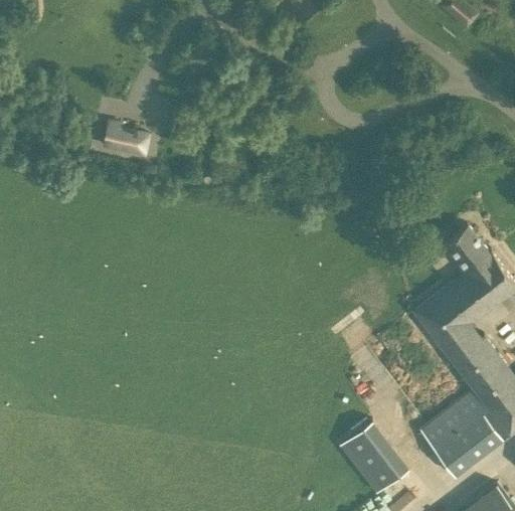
[(477,19),(456,0),(444,0),(439,6),(466,31),(477,19)]
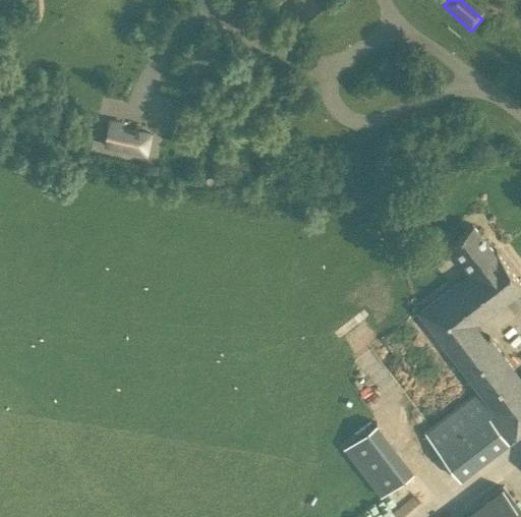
[(109,122),(108,126),(103,149),(146,158),(151,135),(124,130),(125,125),(109,122)]
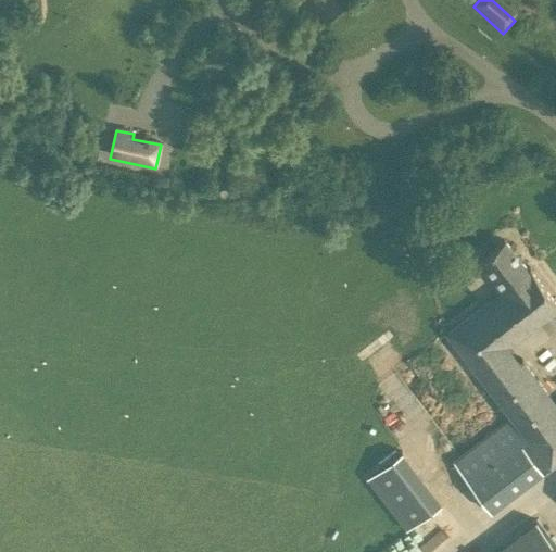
[(555,464),(555,406),(510,348),(555,312),(555,306),(530,273),(528,274),(504,243),(478,263),(502,295),(446,337),(512,422),(453,466),(491,514),(555,464)]
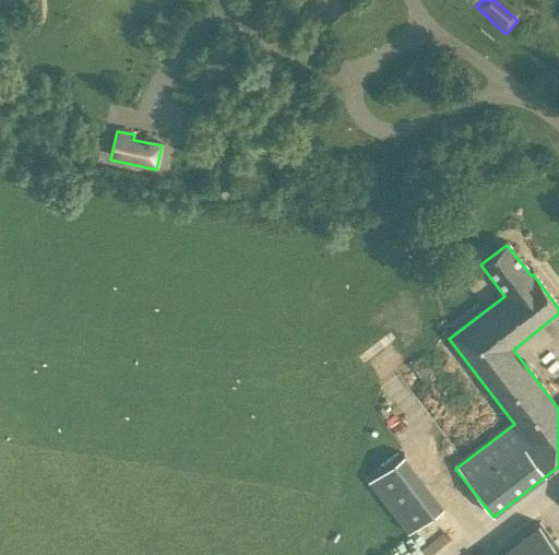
[(404,458),(369,484),(408,536),(443,510),(404,458)]
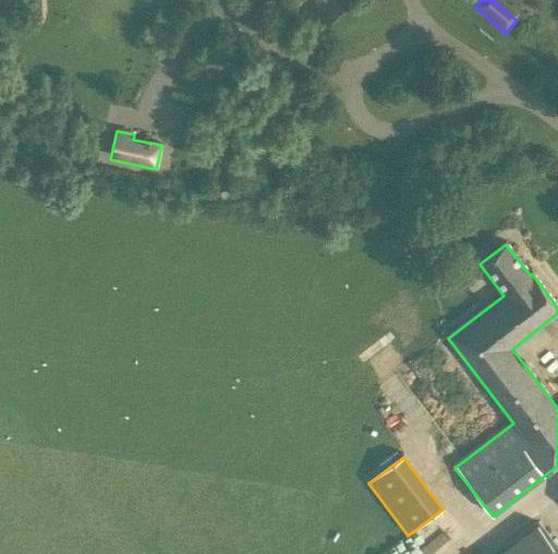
[(441,517),(416,534),(431,553),(440,553),(458,541),(441,517)]
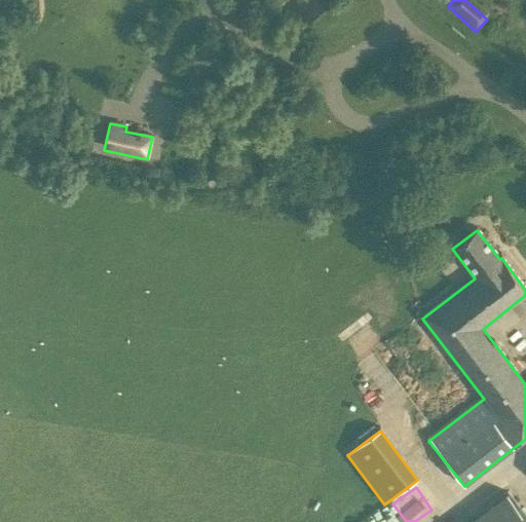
[(525,521),(525,520),(508,495),(472,521),(525,521)]
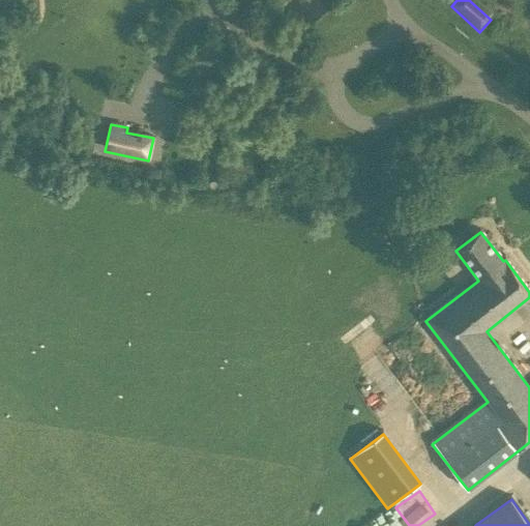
[(396,525),(390,515),(370,525),(396,525)]
